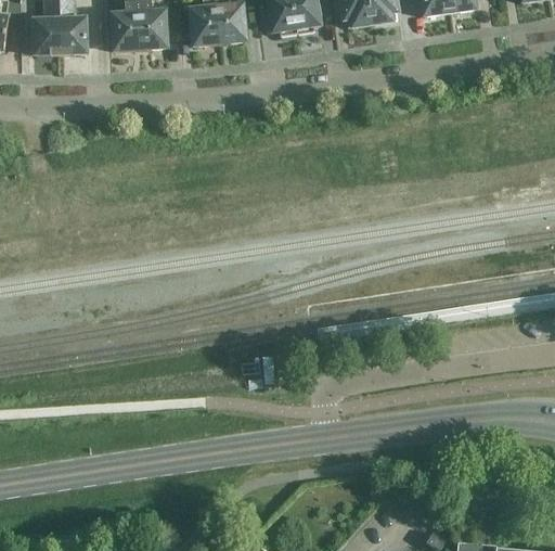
[(0,51),(4,52),(10,15),(8,15),(10,0),(0,0),(0,51)]
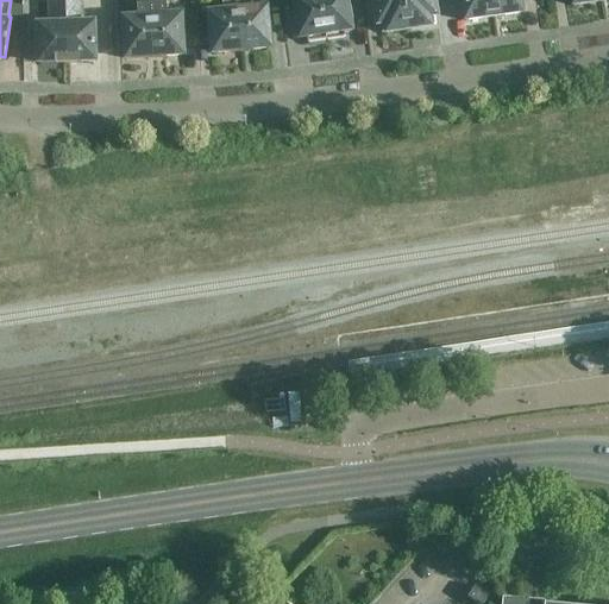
[(41,60),(68,58),(66,0),(49,0),(50,21),(39,21),(41,60)]
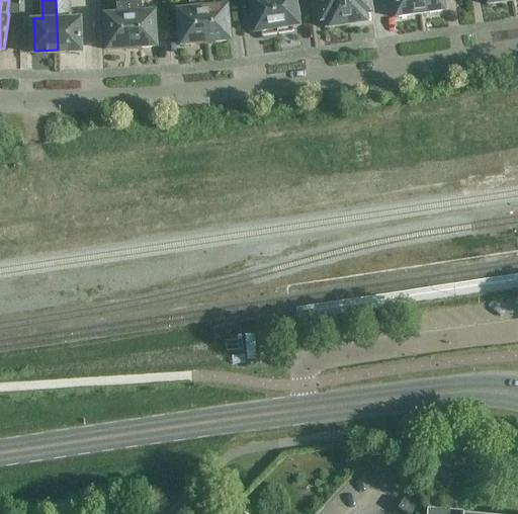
[(56,0),(58,50),(81,49),(81,17),(71,17),(70,0),(56,0)]
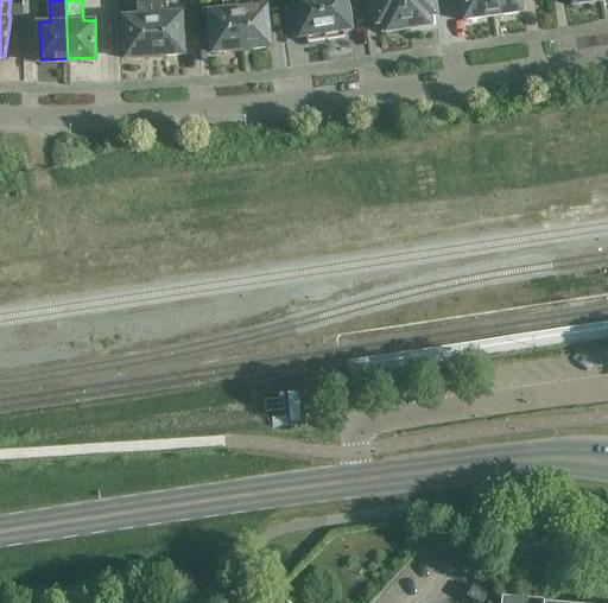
[(127,55),(156,54),(151,0),(137,0),(139,16),(125,16),(127,55)]
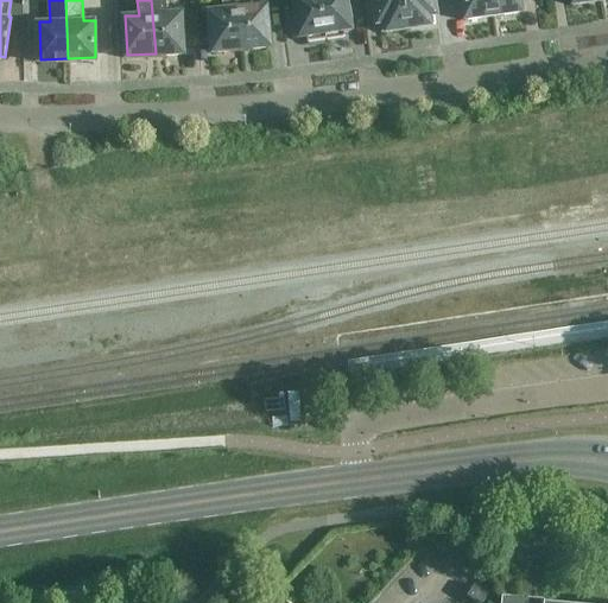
[(151,0),(156,54),(184,52),(182,12),(168,13),(166,0),(151,0)]
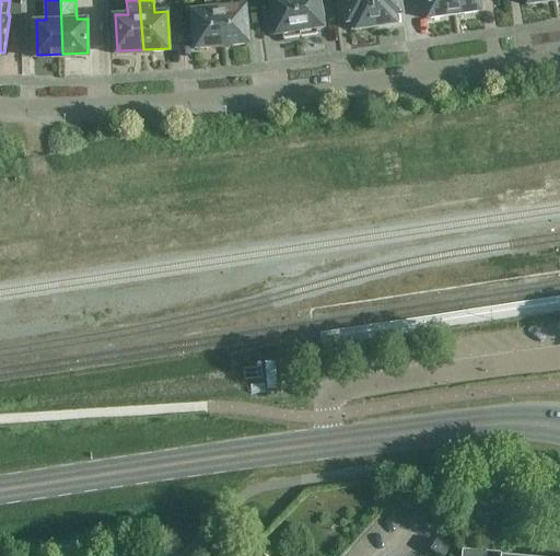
[(197,46),(223,44),(218,0),(206,0),(207,8),(194,10),(197,46)]
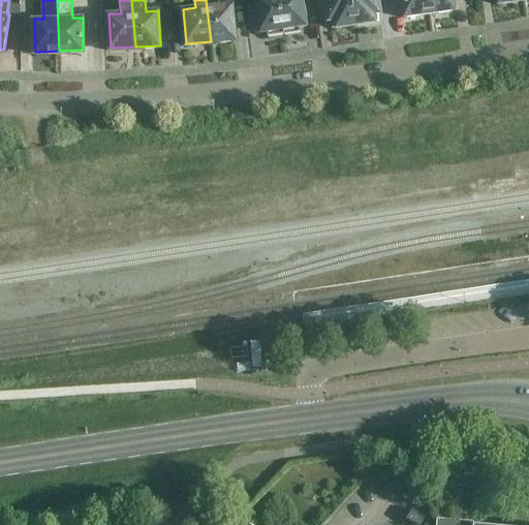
[(236,38),(231,4),(243,3),(243,0),(227,0),(228,4),(219,5),(218,0),(206,0),(211,41),(236,38)]
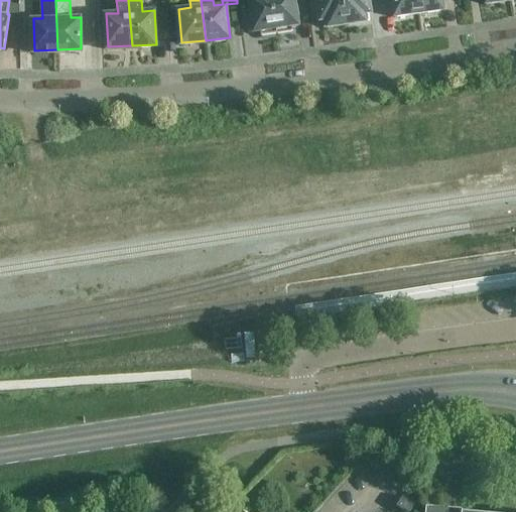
[(250,0),(254,30),(260,29),(261,33),(277,31),(272,0),(250,0)]
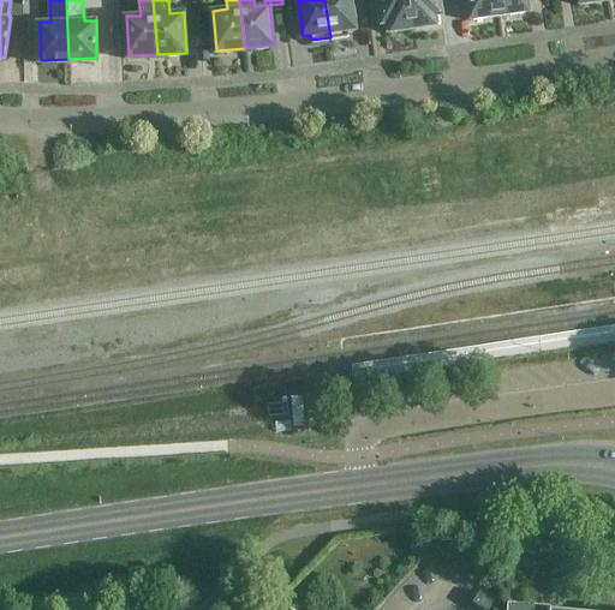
[(324,0),(330,37),(348,35),(347,30),(356,29),(351,0),(324,0)]
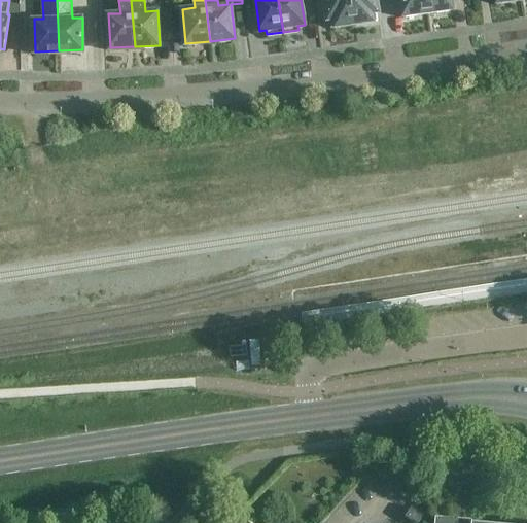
[(335,18),(336,26),(354,23),(350,0),(325,0),(328,18),(335,18)]
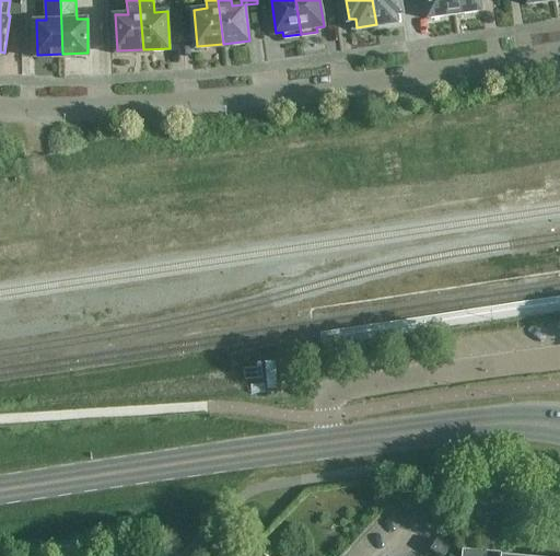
[(372,0),(376,24),(395,21),(394,12),(400,11),(399,0),(372,0)]
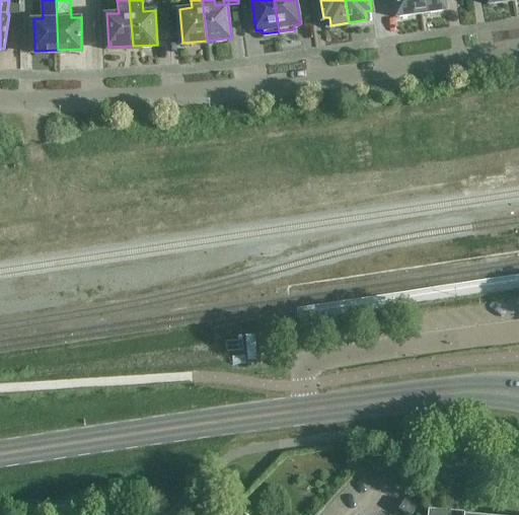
[(395,0),(397,15),(421,11),(420,0),(395,0)]
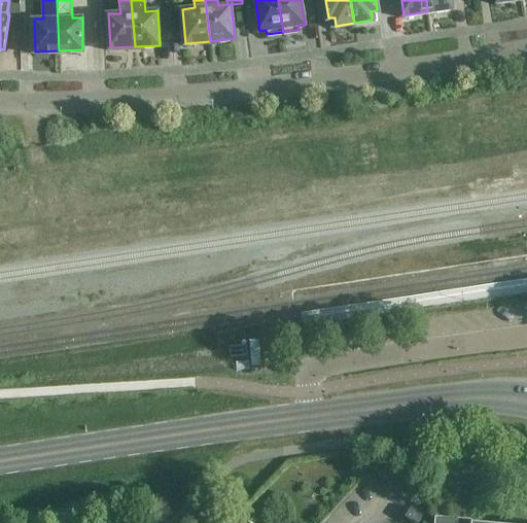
[(426,0),(427,11),(452,8),(451,0),(426,0)]
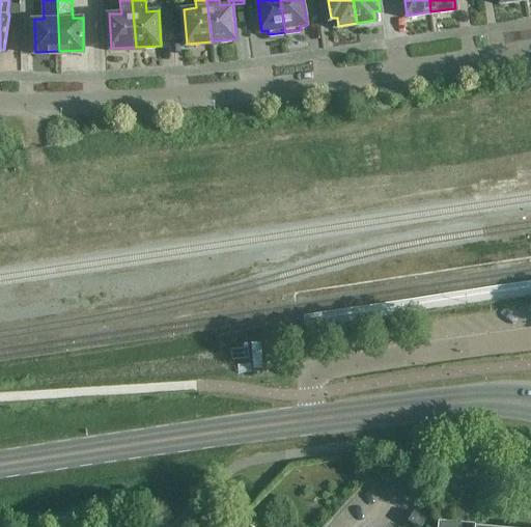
[(409,519),(419,526),(420,526),(427,518),(415,509),(409,519)]
